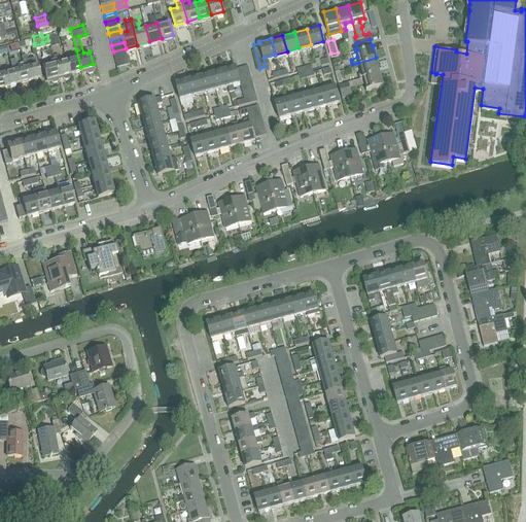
[(126,48),(113,51),(114,58),(127,55),(126,48)]
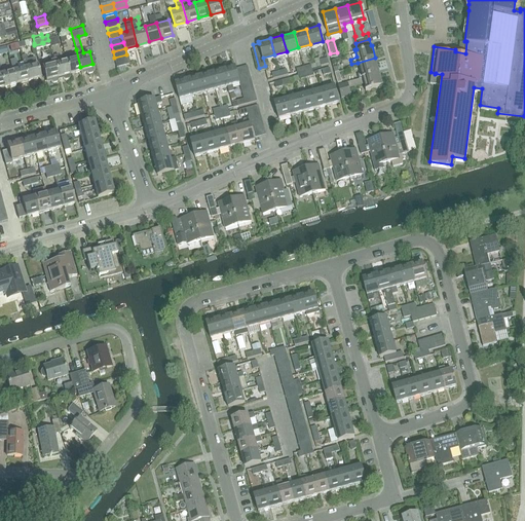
[(58,73),(52,56),(50,49),(43,51),(45,57),(40,59),(41,64),(45,76),(58,73)]
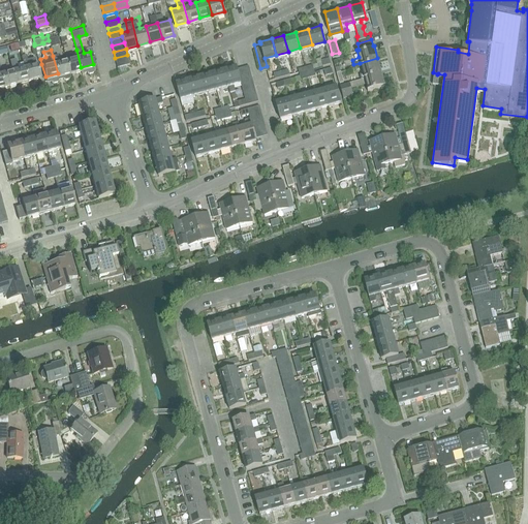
[(81,67),(76,50),(65,53),(66,57),(66,58),(69,70),(81,67)]
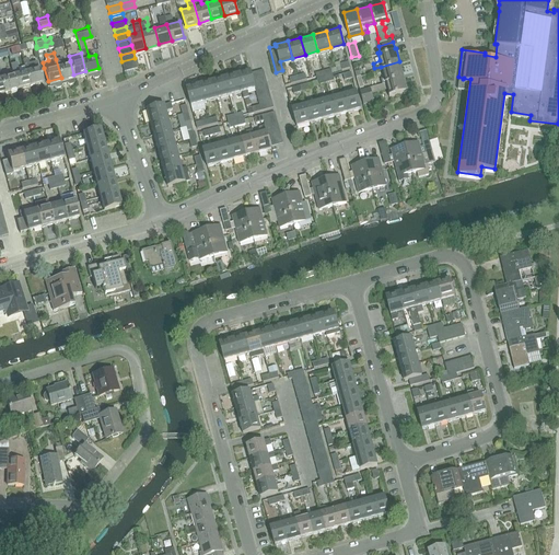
[(22,55),(25,68),(28,82),(42,79),(37,65),(36,57),(28,59),(26,54),(22,55)]
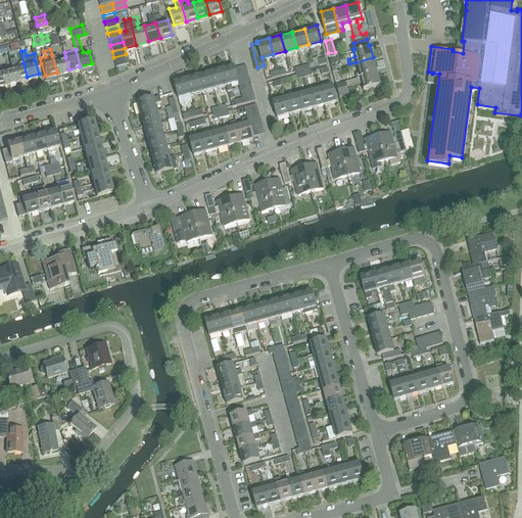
[(68,69),(65,57),(59,58),(58,53),(52,55),(57,73),(68,69)]
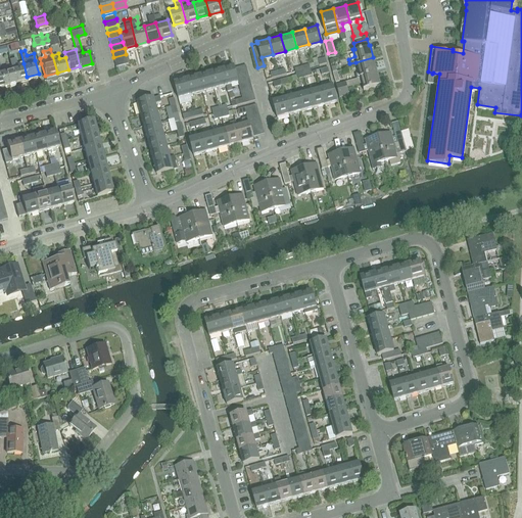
[(27,77),(24,63),(17,64),(14,54),(8,56),(11,66),(15,80),(27,77)]
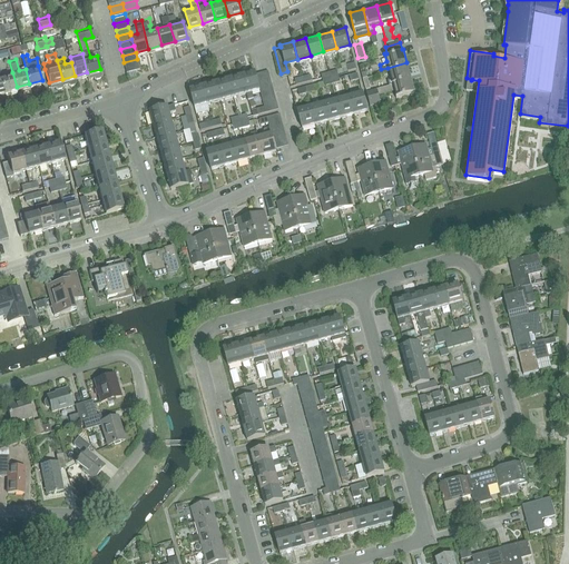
[(124,62),(126,69),(139,66),(137,59),(124,62)]
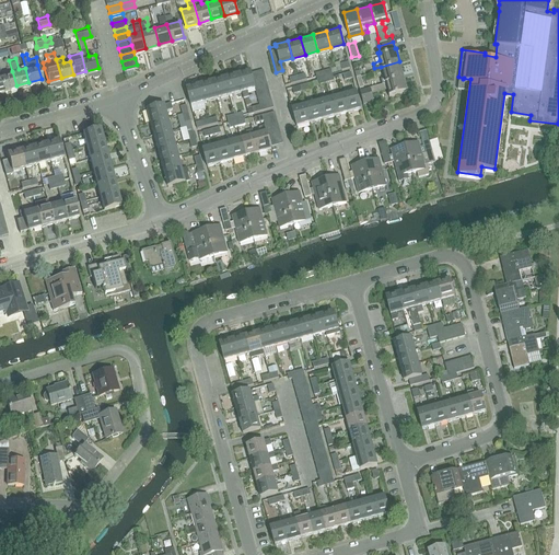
[(336,58),(334,59),(335,64),(336,68),(340,66),(349,64),(347,58),(339,60),(337,60),(336,58)]
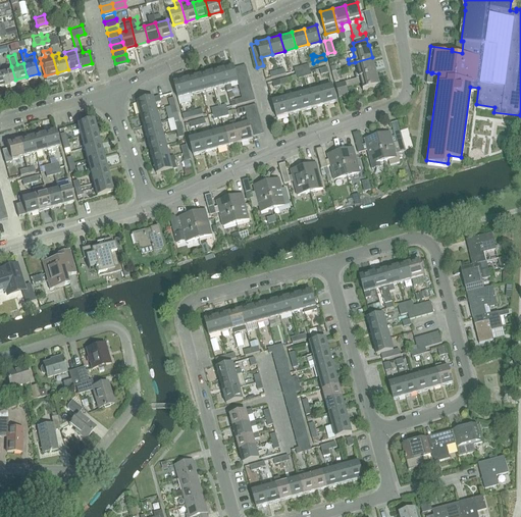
[(358,74),(376,69),(372,57),(355,62),(358,74)]
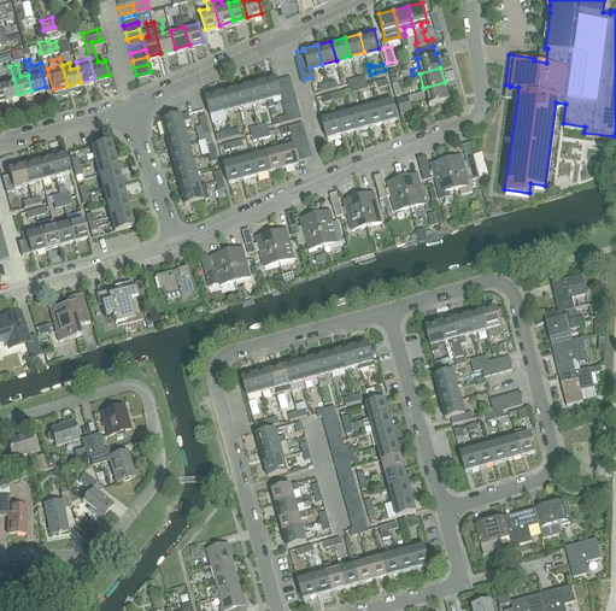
[(364,71),(355,74),(357,80),(365,77),(364,76),(370,75),(369,70),(364,71)]
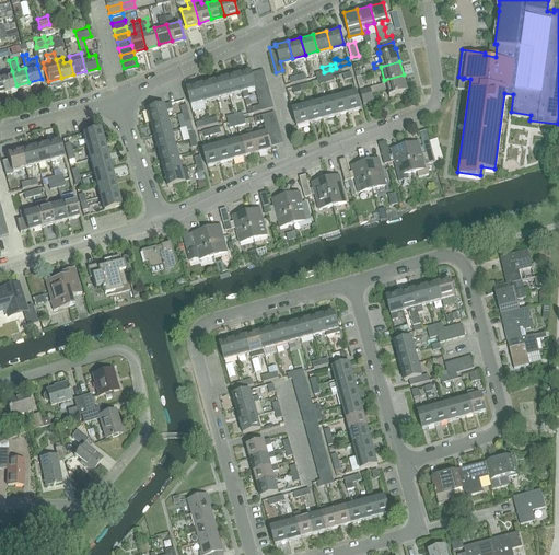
[(251,69),(254,84),(258,101),(260,107),(272,104),(263,66),(251,69)]
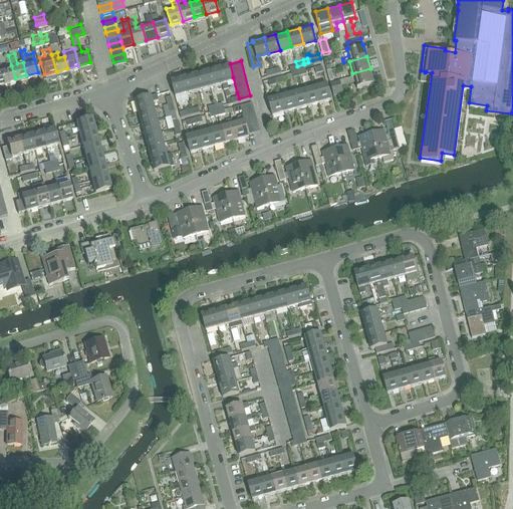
[(233,77),(230,63),(229,61),(217,64),(222,80),(221,81),(223,86),(228,85),(227,79),(233,77)]
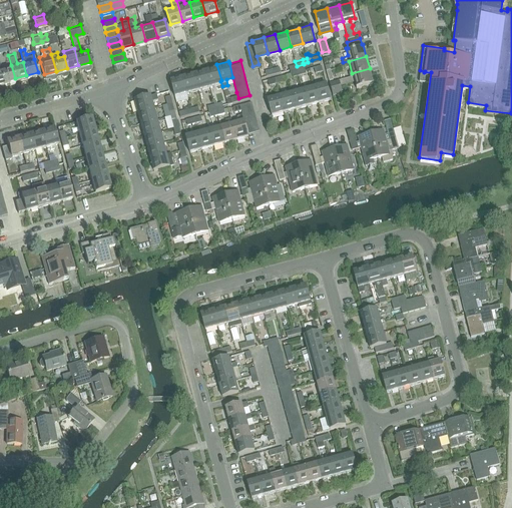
[(220,81),(221,80),(216,64),(205,67),(209,83),(220,81)]
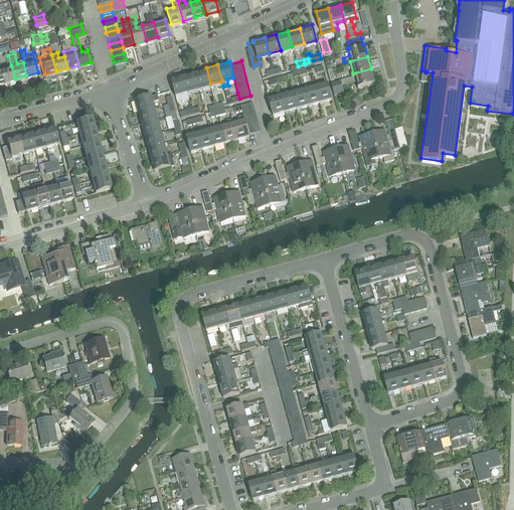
[(3,81),(15,78),(11,65),(0,68),(3,81)]
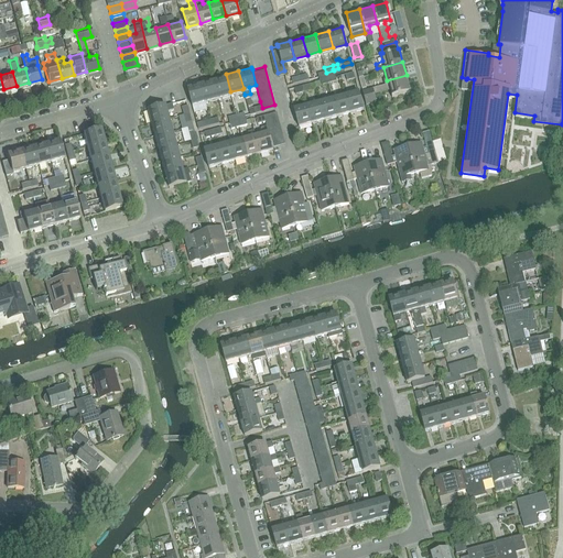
[(217,96),(230,91),(226,74),(213,78),(217,96)]
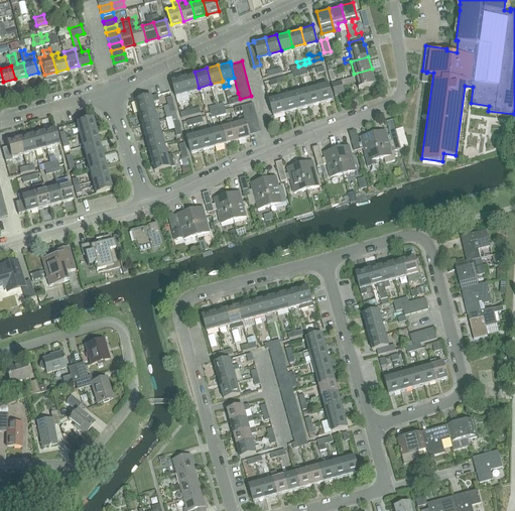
[(372,69),(354,74),(331,80),(334,93),(344,90),(342,83),(356,79),(358,86),(375,81),(372,69)]
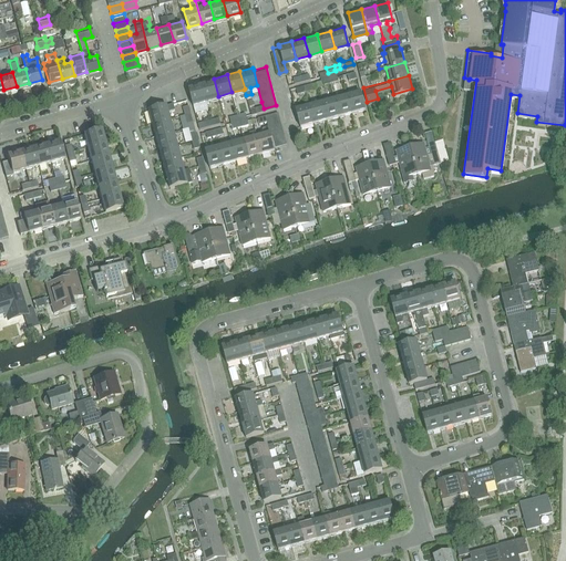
[(206,100),(218,96),(214,79),(201,82),(206,100)]
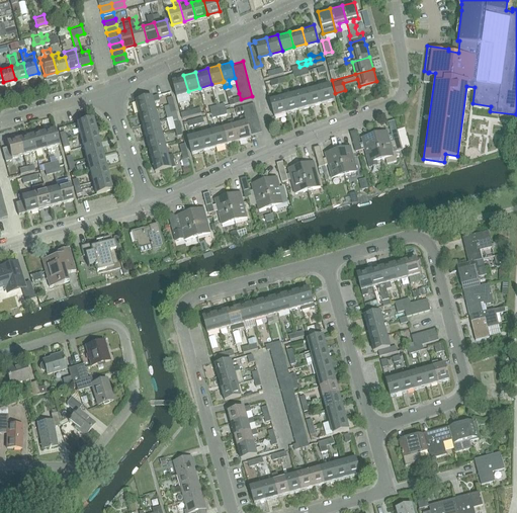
[(176,94),(188,91),(183,75),(171,78),(176,94)]
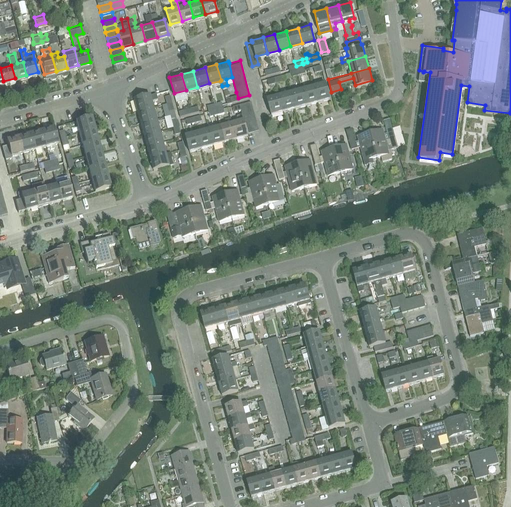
[(313,83),(317,99),(329,96),(325,80),(313,83)]
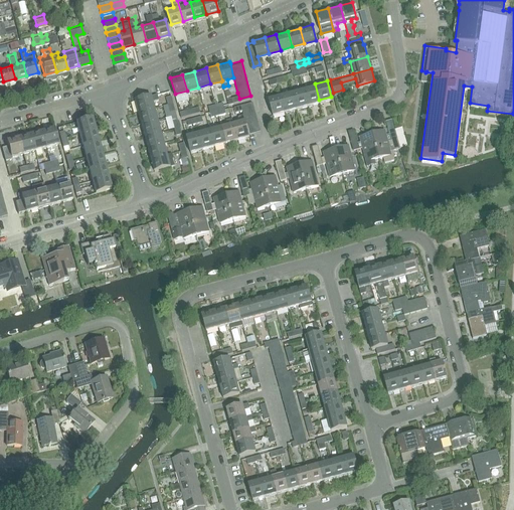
[(307,103),(319,100),(315,83),(303,87),(307,103)]
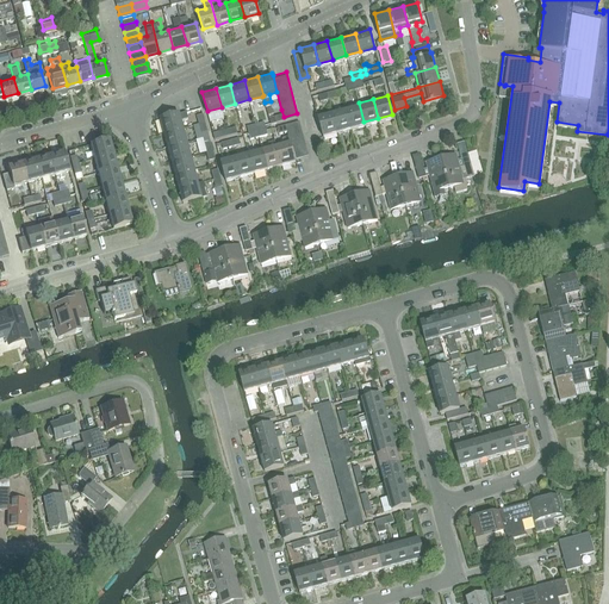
[(350,125),(364,122),(359,103),(345,106),(350,125)]
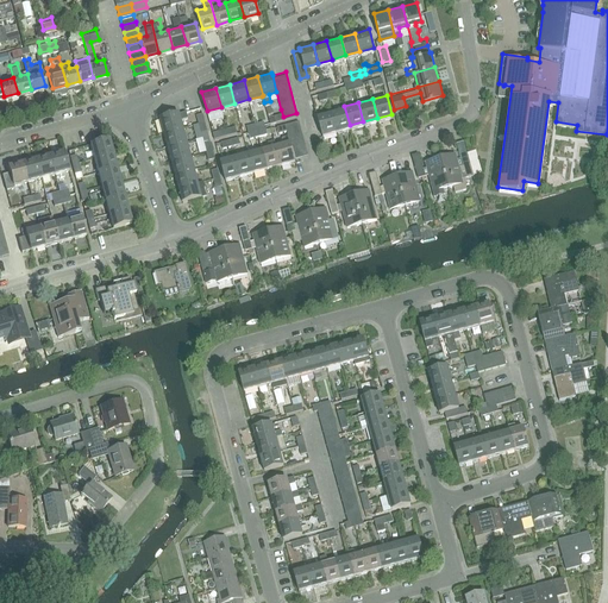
[(336,129),(350,125),(344,106),(331,111),(336,129)]
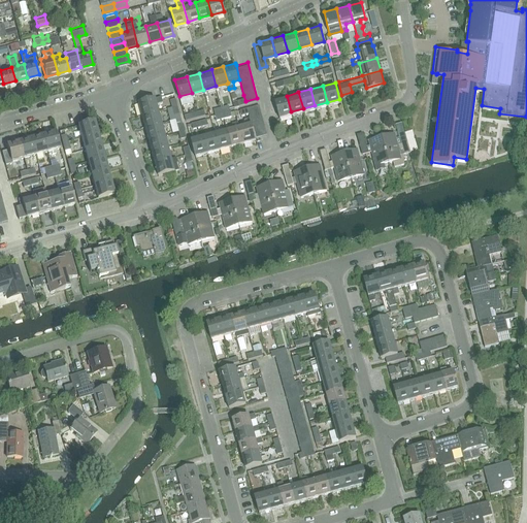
[(160,94),(155,96),(155,95),(138,100),(141,112),(158,107),(156,101),(161,99),(160,94)]
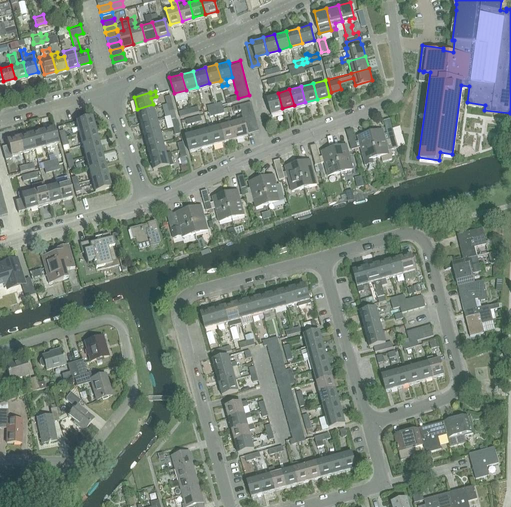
[(226,101),(238,98),(236,92),(229,94),(224,95),(226,101)]
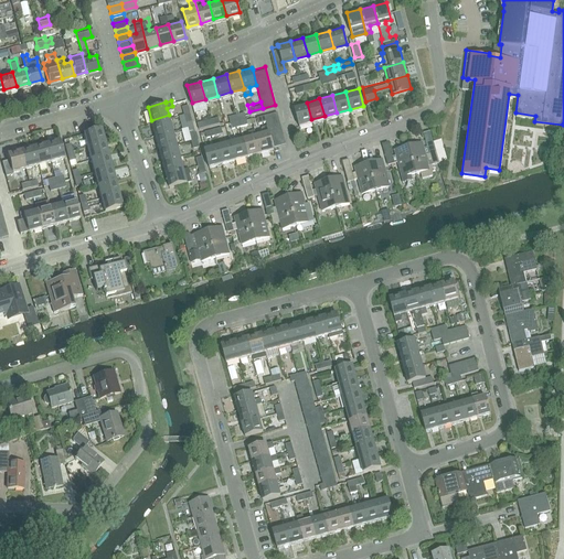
[(298,124),(311,119),(307,103),(294,106),(298,124)]
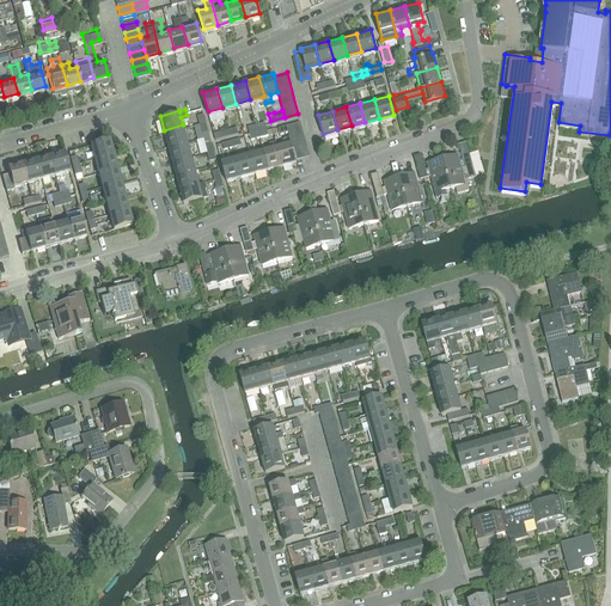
[(288,133),(294,155),(309,152),(299,118),(286,122),(287,128),(288,133)]
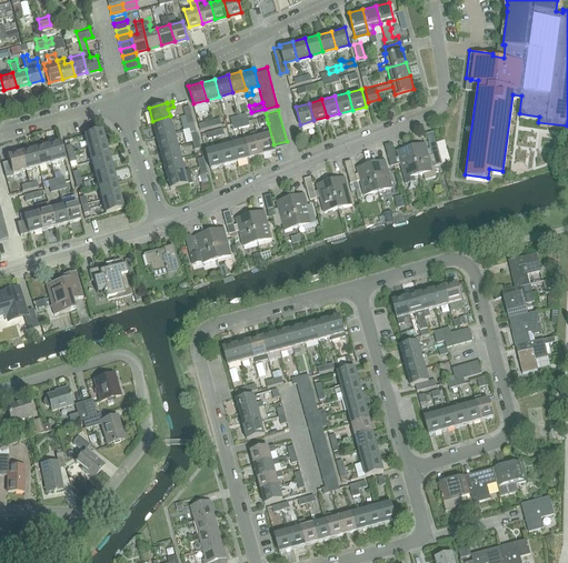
[(156,133),(173,129),(170,116),(152,121),(156,133)]
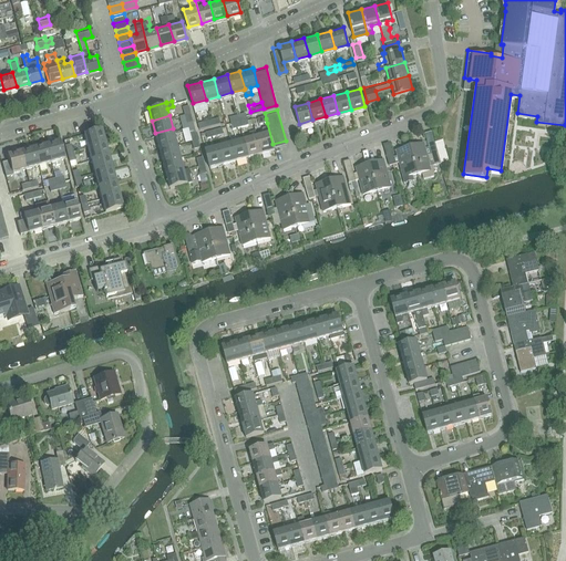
[(198,125),(212,122),(211,116),(197,120),(198,125)]
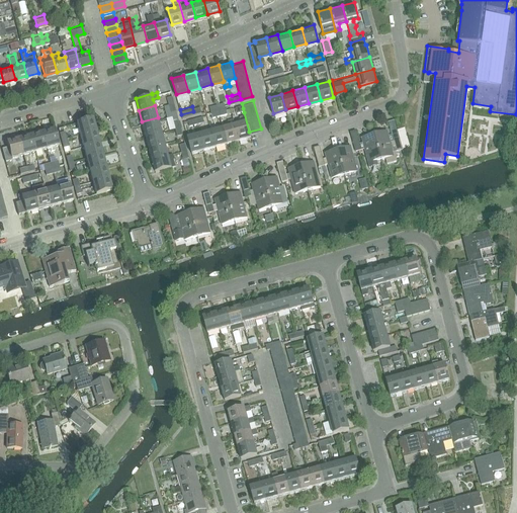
[(250,135),(249,132),(244,112),(239,113),(241,120),(234,121),(238,138),(250,135)]
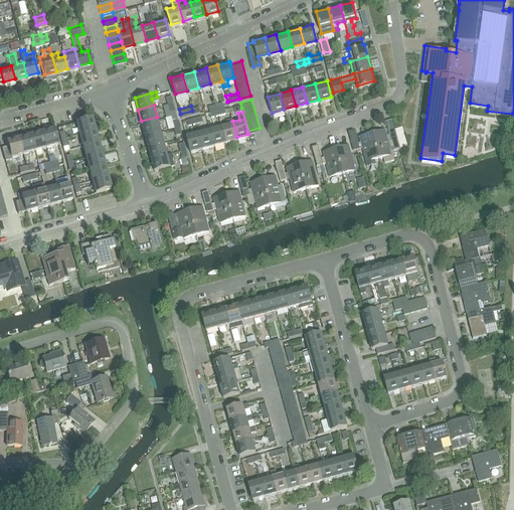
[(78,131),(95,127),(92,115),(75,119),(78,131)]
